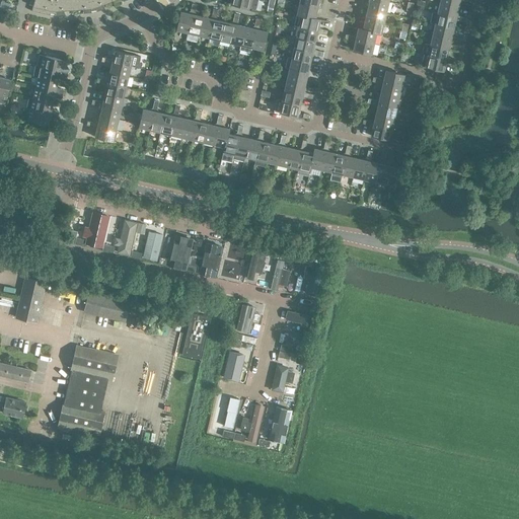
[(73,8),(72,0),(29,0),(29,4),(32,5),(31,11),(50,15),(56,15),(64,15),(64,9),(73,8)]
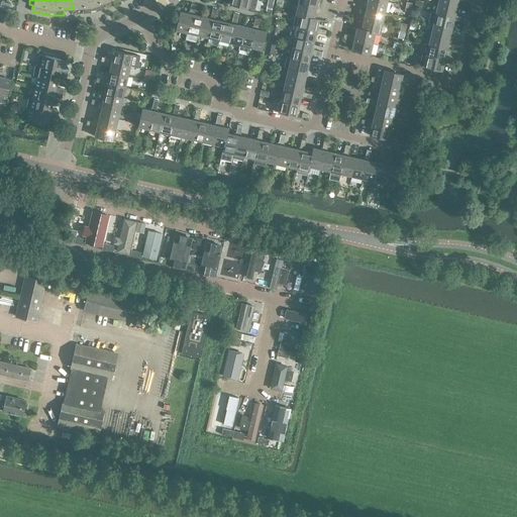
[(72,0),(73,8),(82,8),(83,13),(91,13),(96,11),(104,8),(103,3),(110,0),(72,0)]
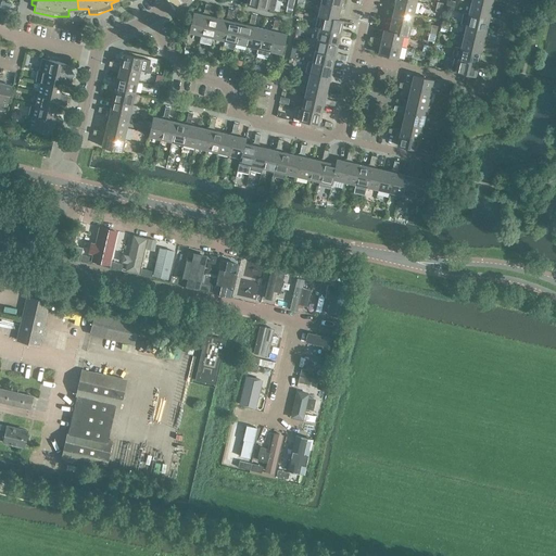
[(414,13),(416,1),(409,0),(395,0),(394,9),(414,13)]
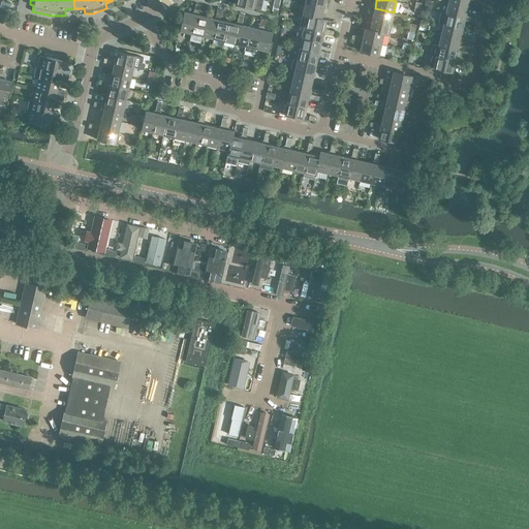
[(426,0),(424,7),(432,9),(433,2),(426,0)]
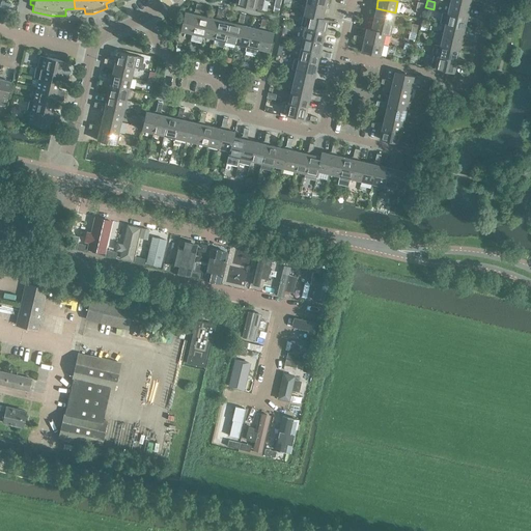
[(467,16),(469,6),(450,2),(447,14),(467,18),(466,20),(471,21),(472,17),(467,16)]
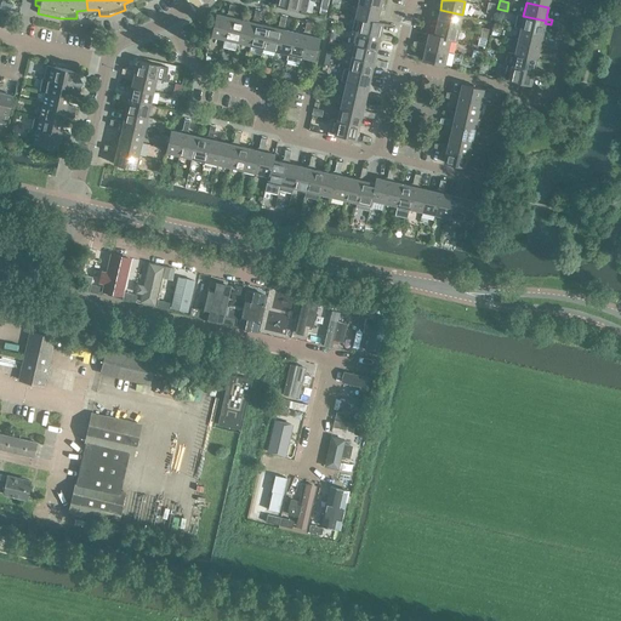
[(377,22),(380,9),(358,4),(355,17),(360,18),(377,22)]
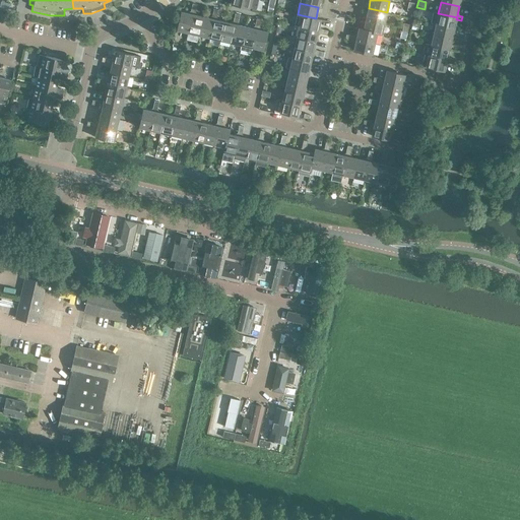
[(192,14),(194,14),(196,9),(191,8),(190,13),(181,11),(177,30),(188,33),(192,14)]
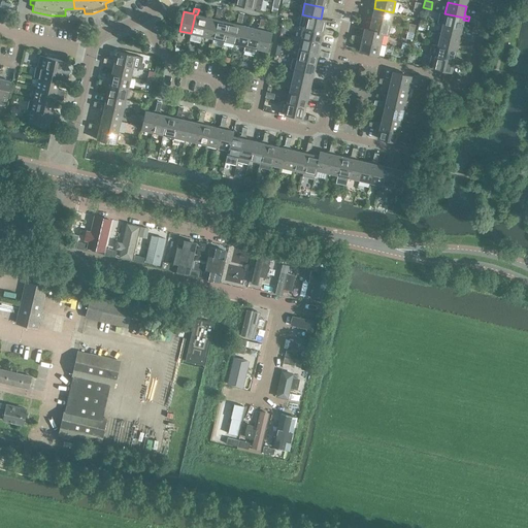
[(390,24),(393,12),(374,8),(371,19),(390,24)]
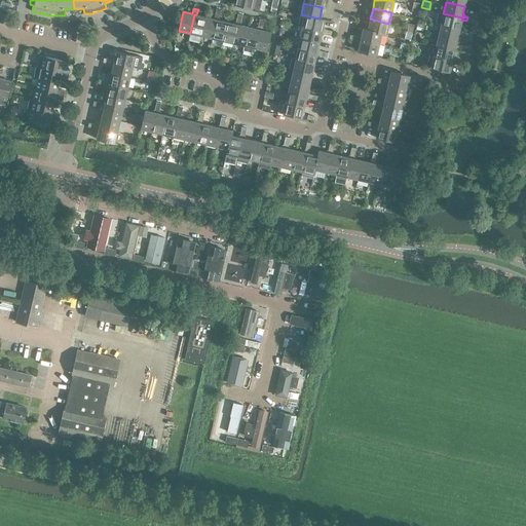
[(459,28),(461,20),(462,17),(443,13),(439,12),(436,23),(441,24),(459,28)]
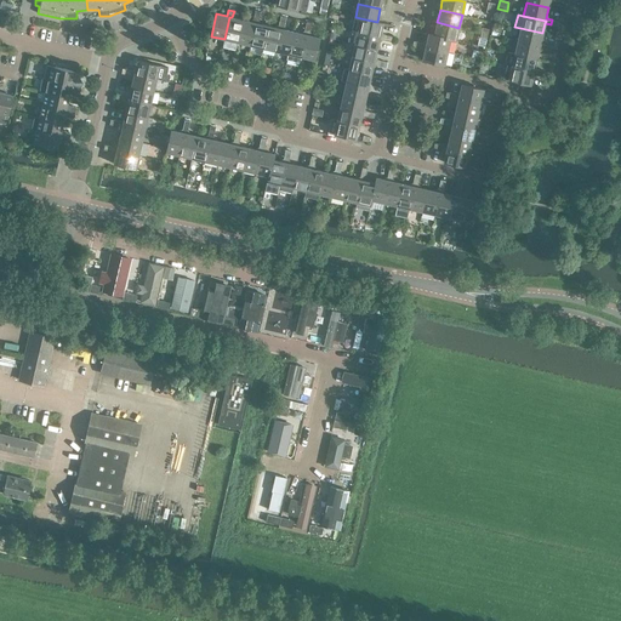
[(255,23),(258,23),(260,17),(254,16),(252,22),(243,20),(238,43),(250,45),(255,23)]
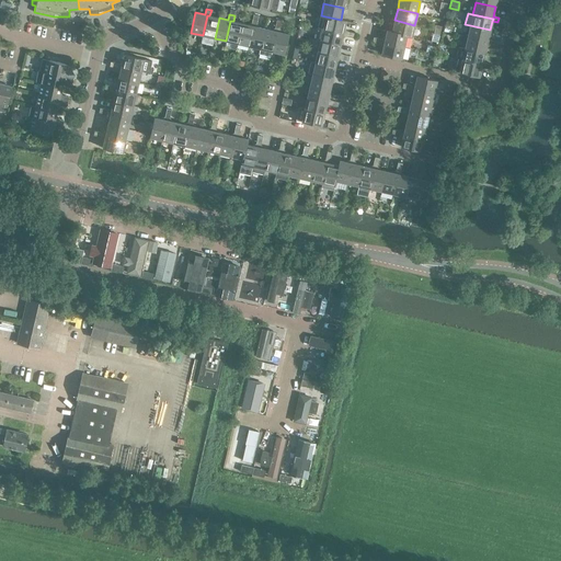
[(219,18),(209,15),(207,15),(203,35),(202,42),(213,44),(214,38),(215,38),(219,18)]
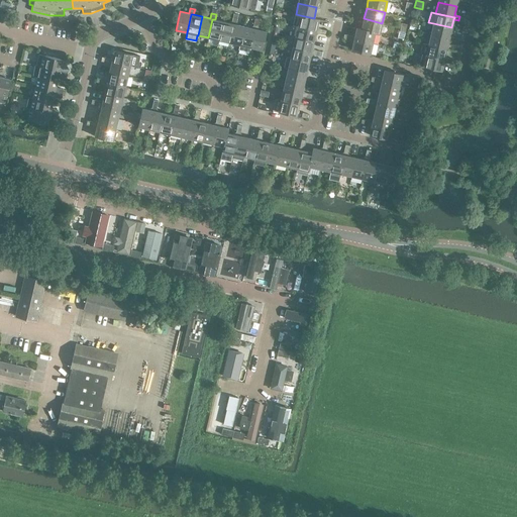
[(319,19),(314,18),(300,15),(298,26),(316,30),(316,32),(321,33),(322,29),(317,28),(319,19)]
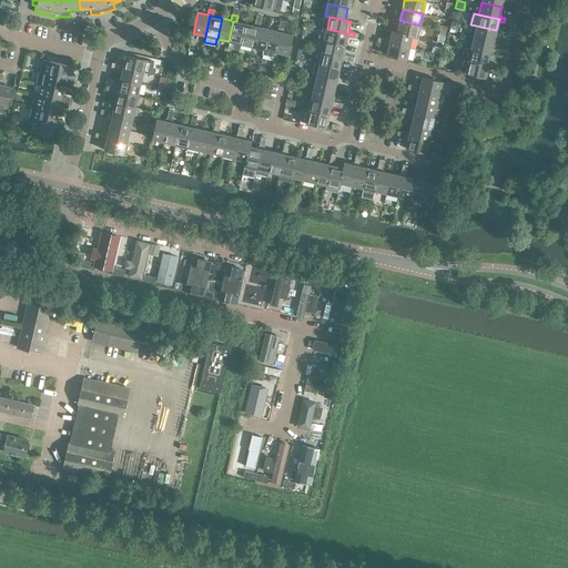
[(256,27),(260,27),(261,21),(255,20),(254,26),(245,23),(241,43),(252,47),(256,27)]
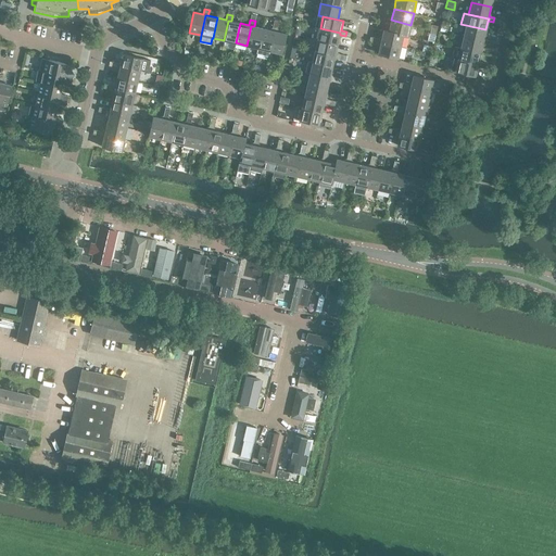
[(408,37),(411,25),(391,20),(389,30),(389,32),(403,35),(408,37)]
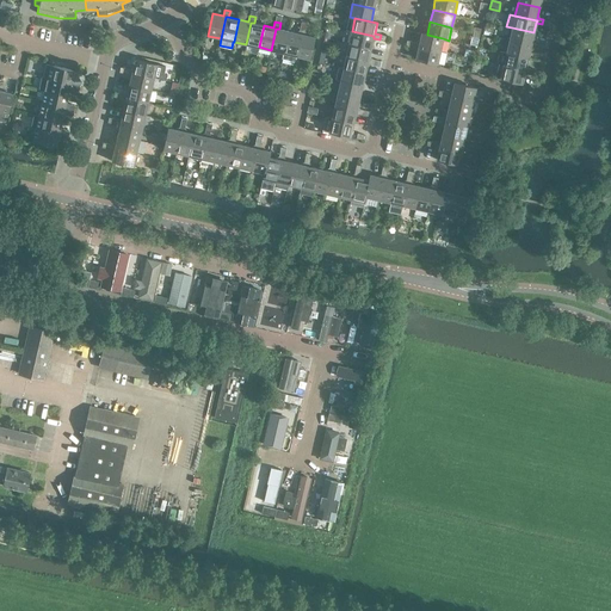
[(264,25),(254,23),(251,23),(246,44),(259,47),(264,25)]
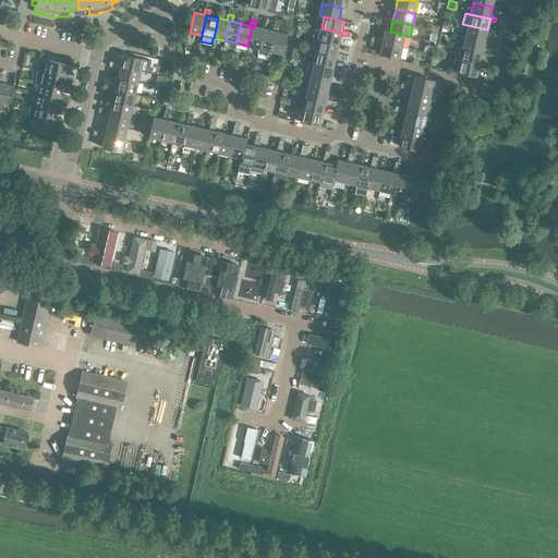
[(275,31),(278,32),(279,26),(275,25),(273,31),(264,28),(259,48),(270,51),(275,31)]
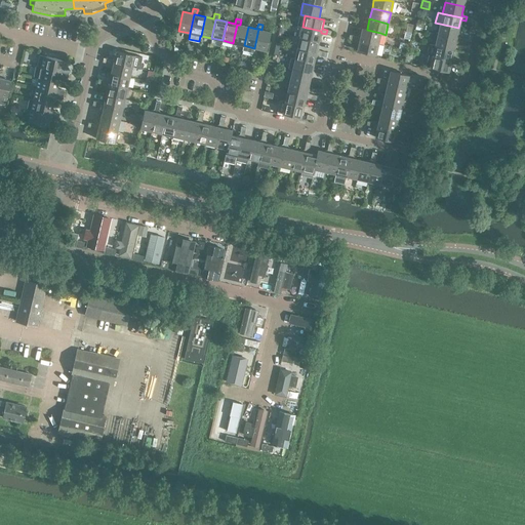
[(456,37),(458,28),(440,24),(438,35),(456,39),(455,41),(460,42),(461,38),(456,37)]
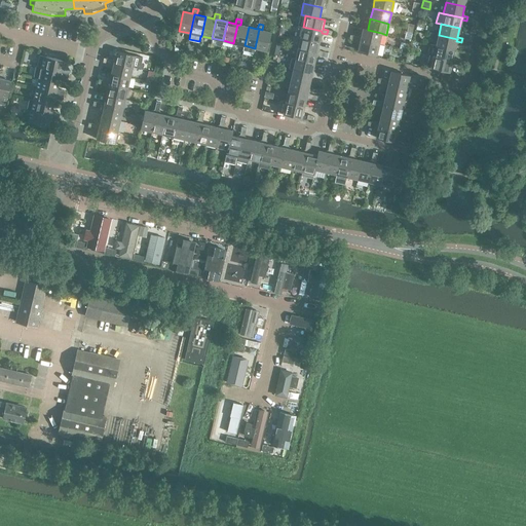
[(245,45),(249,27),(240,25),(237,25),(233,43),(245,45)]
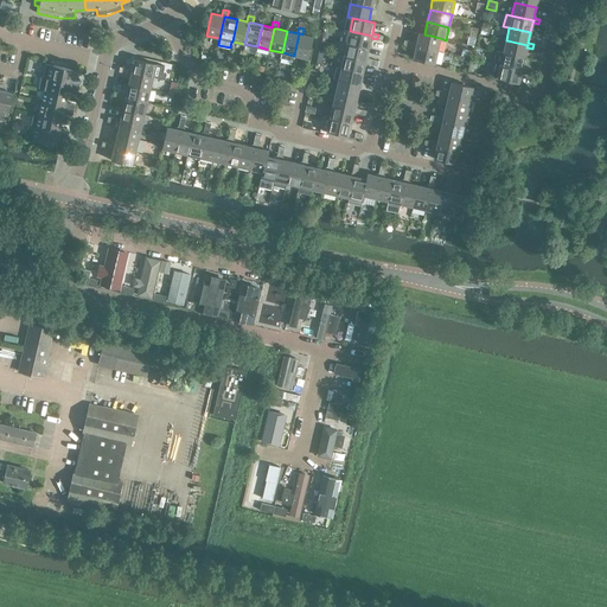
[(369,48),(371,38),(371,36),(350,31),(346,43),(369,48)]
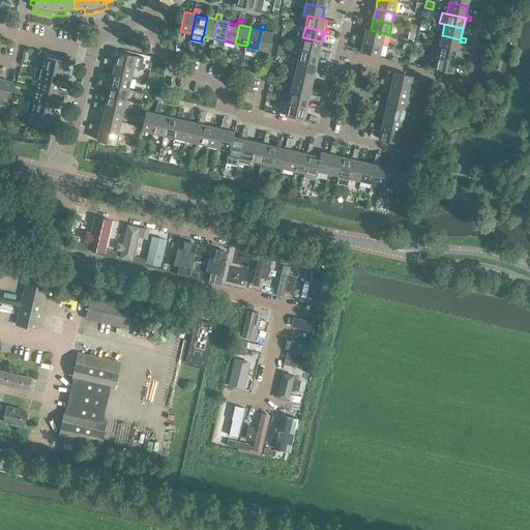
[(382,43),(384,33),(371,30),(371,29),(365,28),(363,37),(363,39),(382,43)]
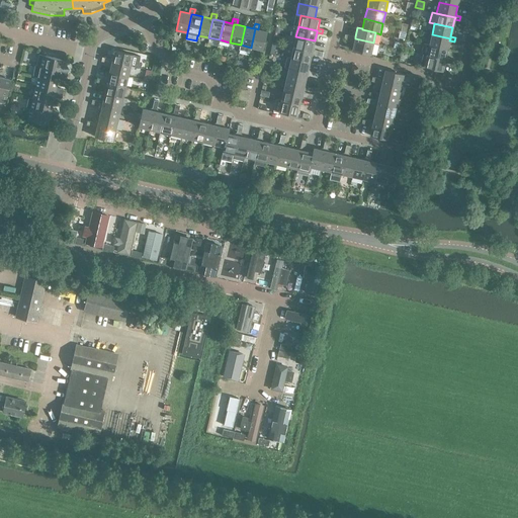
[(266,31),(258,29),(255,28),(251,48),(262,50),(266,31)]
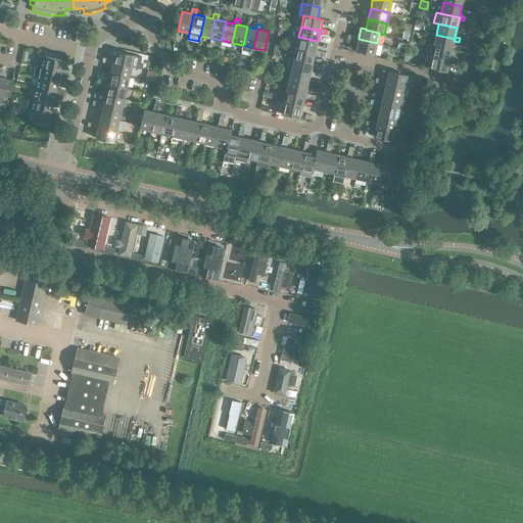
[(452,49),(454,41),(455,39),(436,35),(433,45),(452,49)]
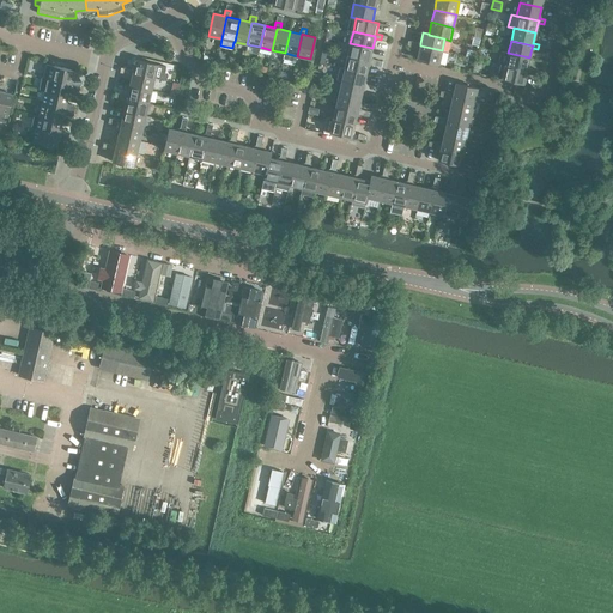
[(448,52),(442,50),(420,46),(420,43),(414,42),(413,47),(419,48),(417,59),(445,66),(448,52)]
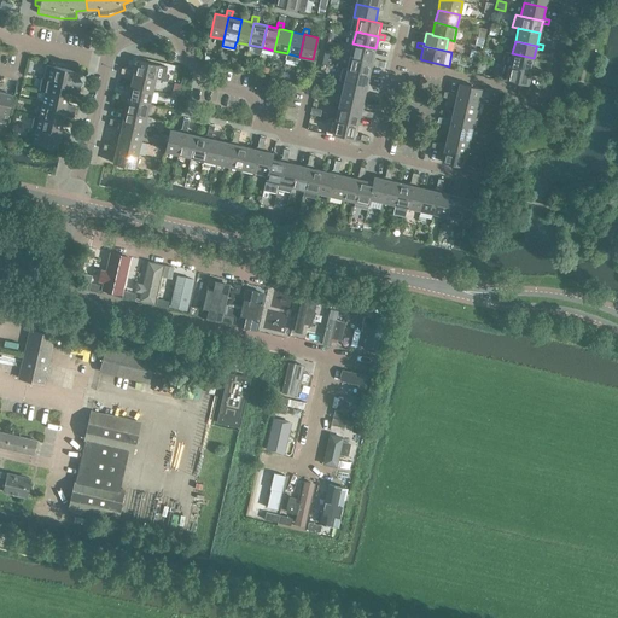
[(373,59),(375,48),(353,44),(350,57),(372,62),(372,64),(378,65),(379,60),(373,59)]
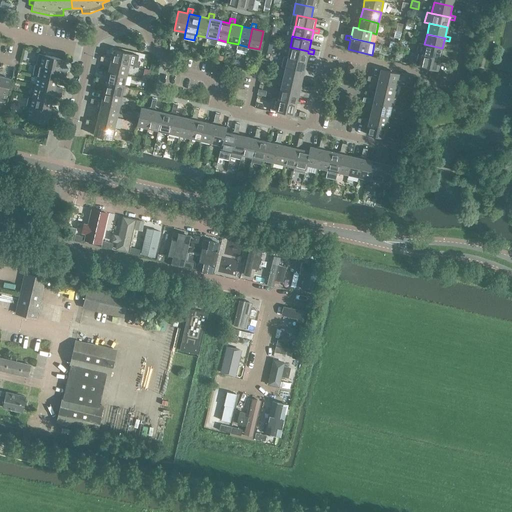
[(441,57),(442,48),(424,44),(422,55),(440,59),(440,61),(445,62),(446,58),(441,57)]
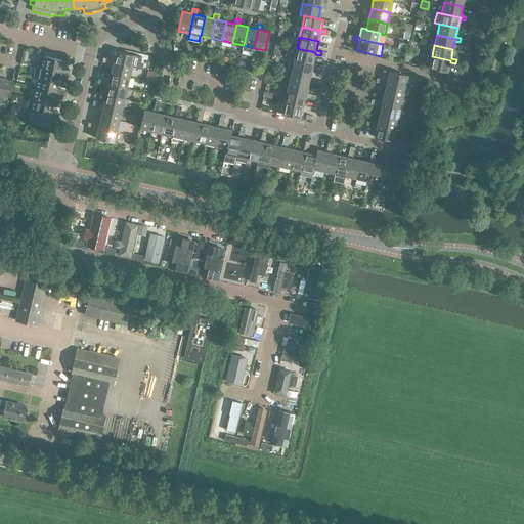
[(313,62),(315,54),(315,52),(297,48),(295,58),(313,62)]
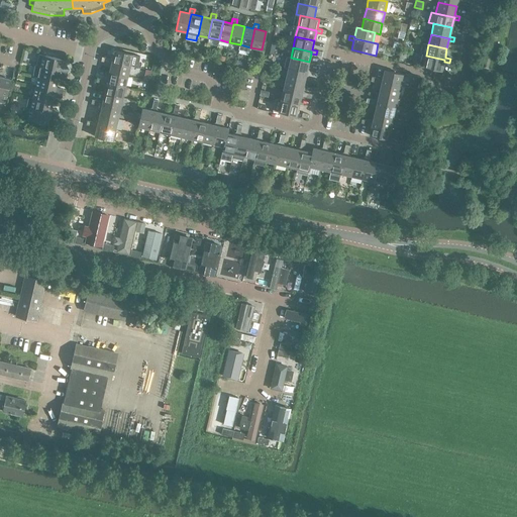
[(114,50),(112,60),(112,62),(130,66),(140,68),(141,63),(138,63),(139,56),(114,50)]
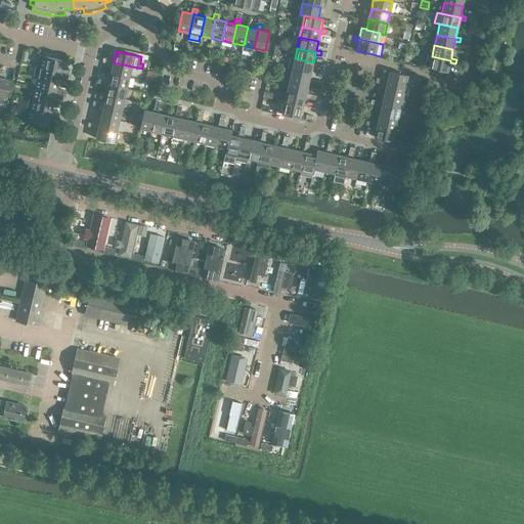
[(61,70),(61,67),(63,60),(40,54),(37,66),(69,74),(70,70),(69,69),(64,68),(63,70),(61,70)]
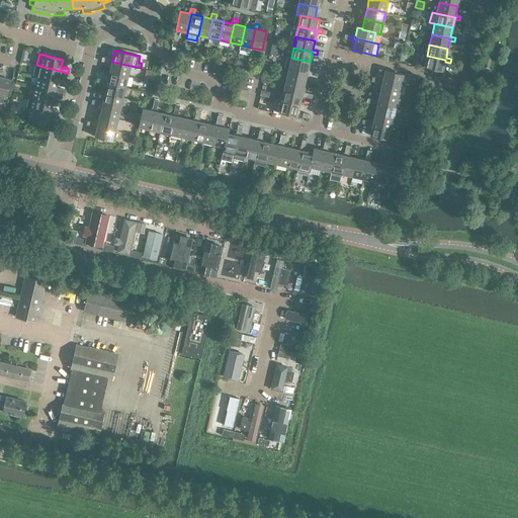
[(442,71),(445,62),(445,60),(427,56),(424,67),(442,71)]
